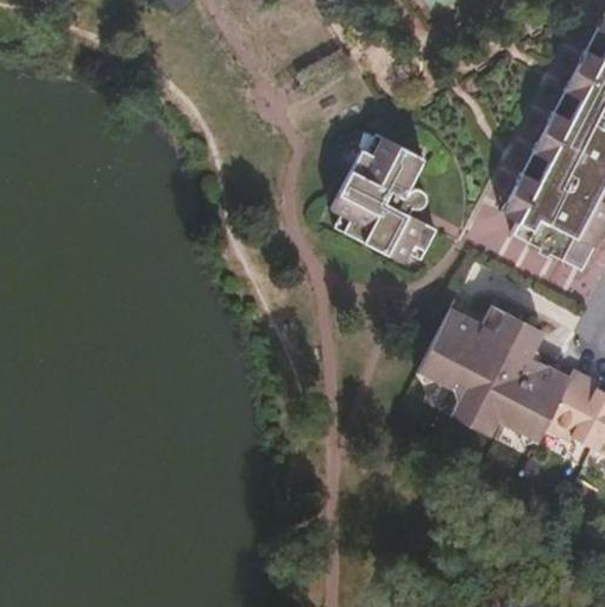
[(604,13),(503,212),(521,220),(573,117),(604,54),(604,13)]
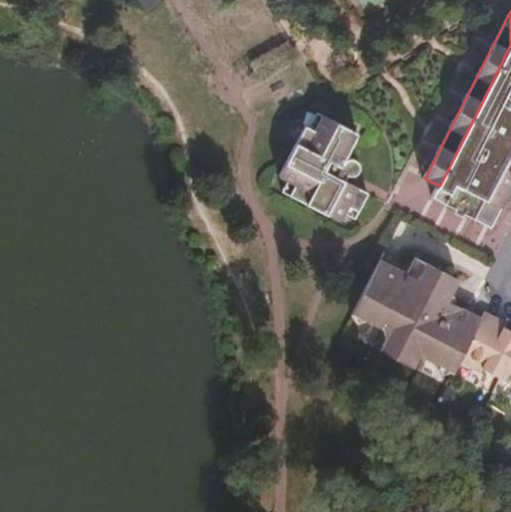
[(510,45),(484,98),(440,186),(439,188),(435,196),(492,224),(510,187),(510,45)]
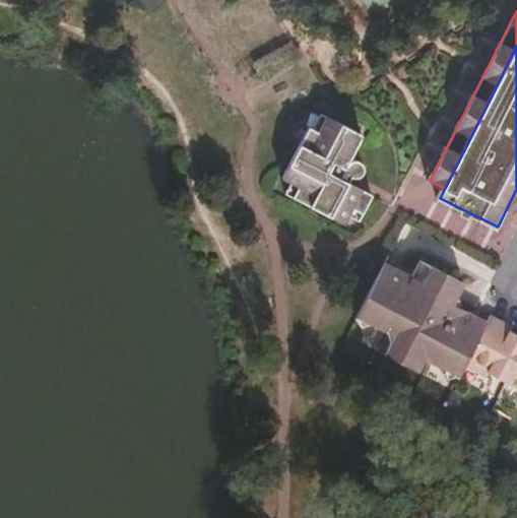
[(349,160),(356,154),(365,137),(328,118),(320,132),(310,127),(282,179),(292,183),(298,188),(293,196),(344,224),(353,209),(363,214),(373,196),(349,184),(359,170),(356,164),(349,160)]
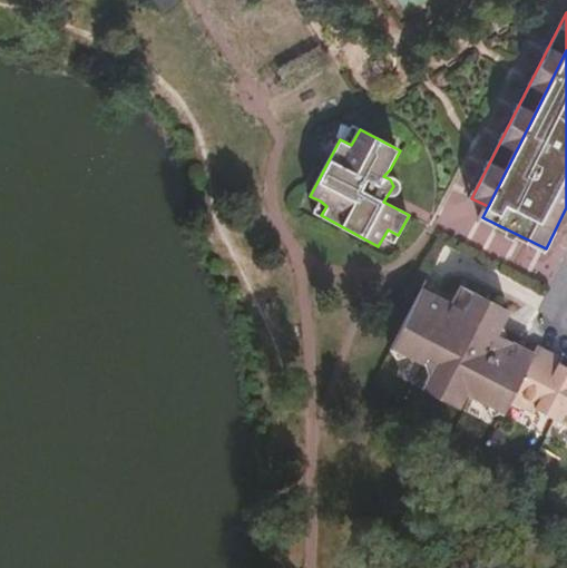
[(314,212),(321,215),(326,206),(320,201),(314,212)]
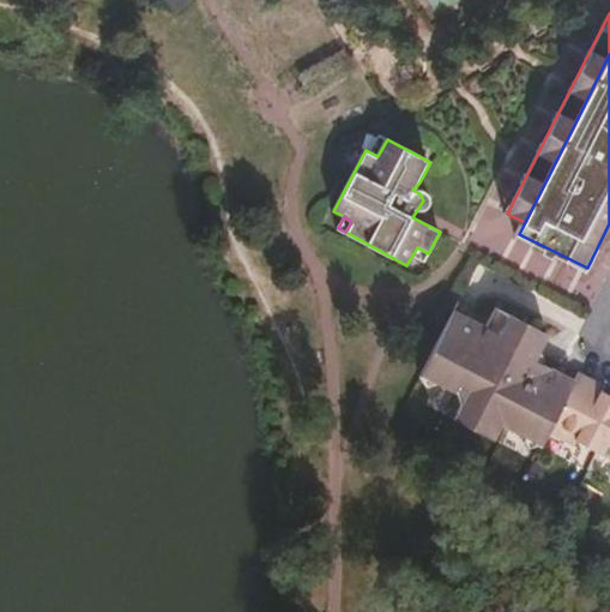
[(500,310),(490,328),(500,334),(511,315),(500,310)]
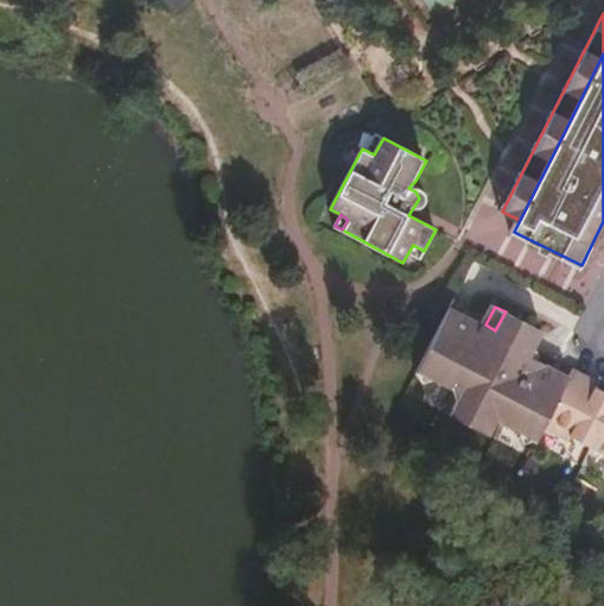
[(453,308),(425,366),(437,373),(437,382),(453,391),(458,384),(466,387),(455,415),(493,435),(507,410),(513,414),(508,421),(527,430),(532,424),(546,431),(548,427),(573,378),(533,358),(545,332),(506,311),(495,330),(485,324),(453,308)]
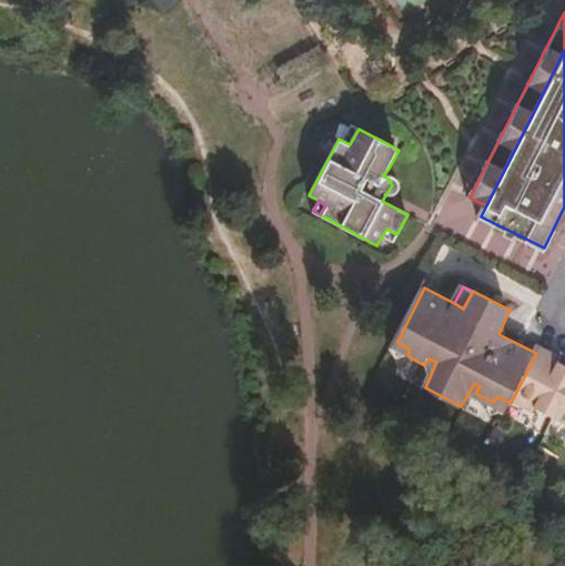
[(536,353),(513,398),(535,412),(538,407),(556,416),(564,400),(564,362),(554,356),(555,353),(540,345),(536,353)]
